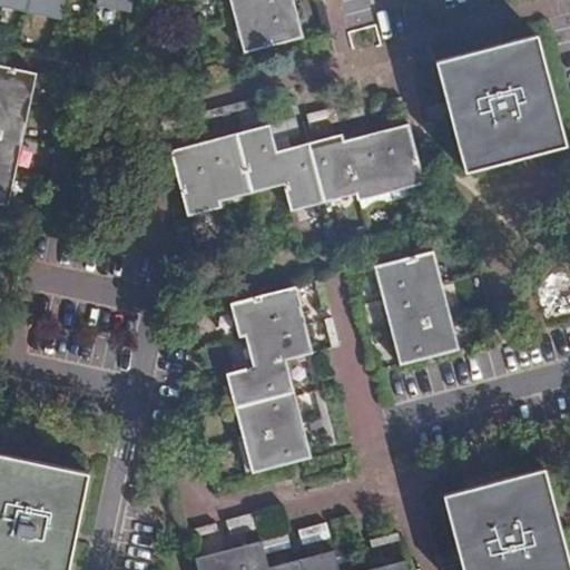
[(134,0),(6,0),(25,3),(60,11),(64,12),(66,0),(115,0),(134,5),(134,0)]
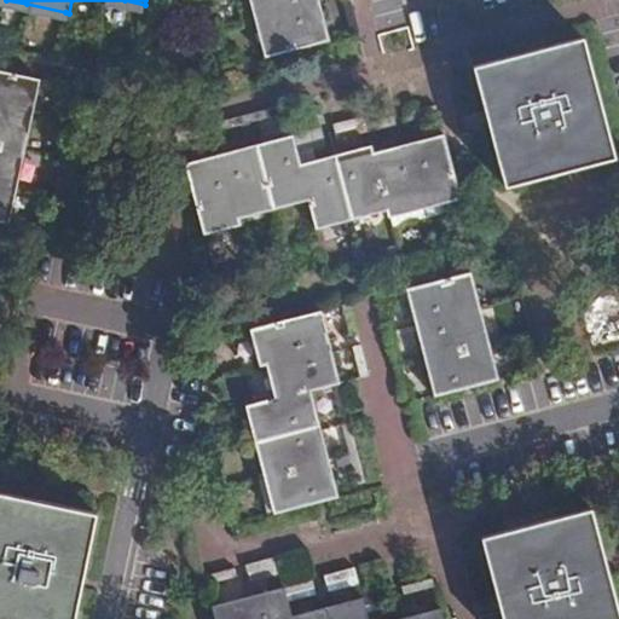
[(314,0),(253,0),(259,17),(268,57),(327,41),(316,3),(314,0)]
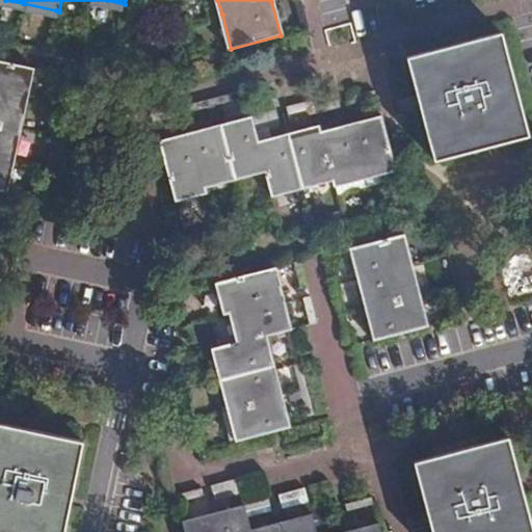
[(294,0),(301,26),(309,24),(300,0),(294,0)]
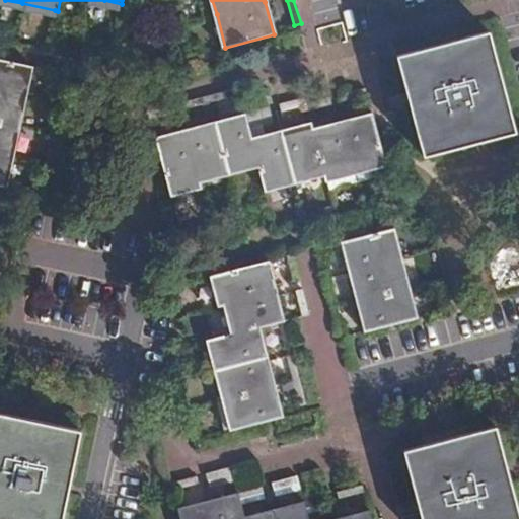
[(489,31),(398,56),(408,92),(411,105),(424,157),(515,133),(489,31)]
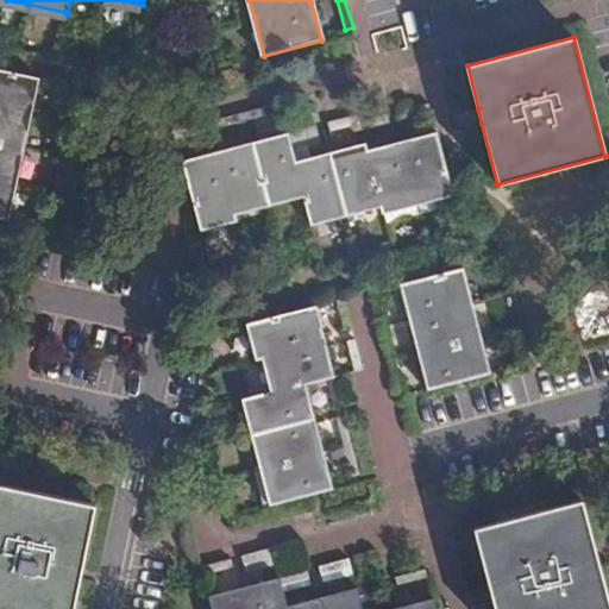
[(0,218),(6,219),(13,184),(22,145),(30,110),(36,79),(0,70),(0,218)]
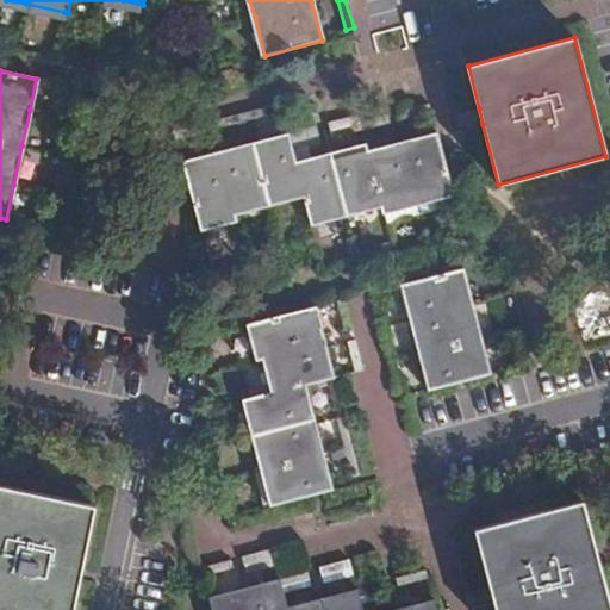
[(400,109),(403,117),(430,110),(433,109),(430,101),(400,109)]
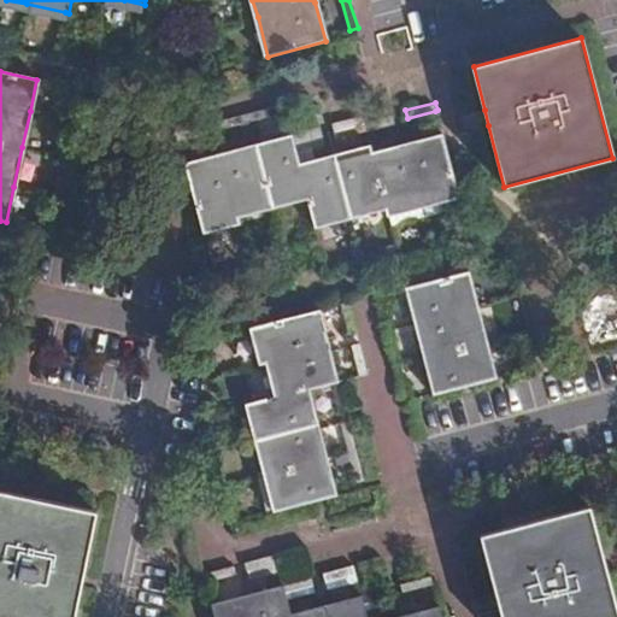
[(278,105),(217,121),(219,129),(240,124),(242,131),(251,130),(253,129),(251,121),(281,113),(278,105)]
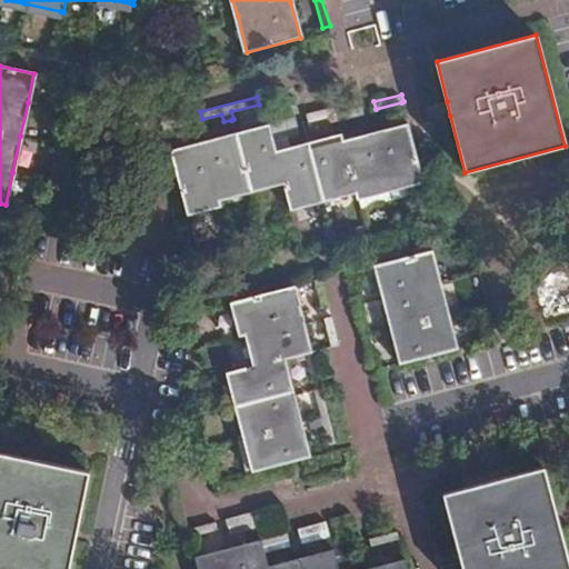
[(338,118),(363,111),(362,105),(337,111),(336,107),(321,110),(306,115),(309,126),(338,118)]
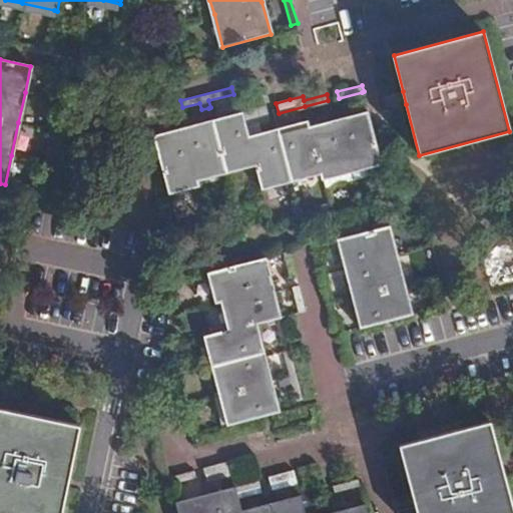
[(175,101),(146,109),(148,116),(177,108),(175,101)]
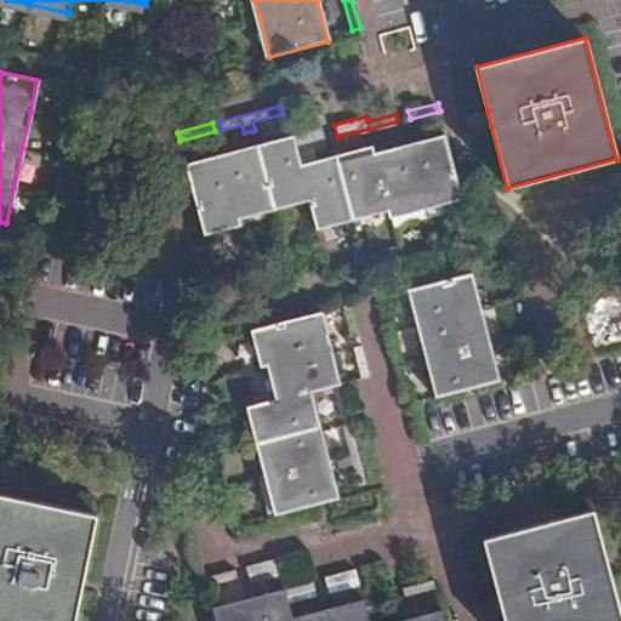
[(326,142),(322,127),(322,125),(292,134),(298,154),(313,151),(312,146),(326,142)]
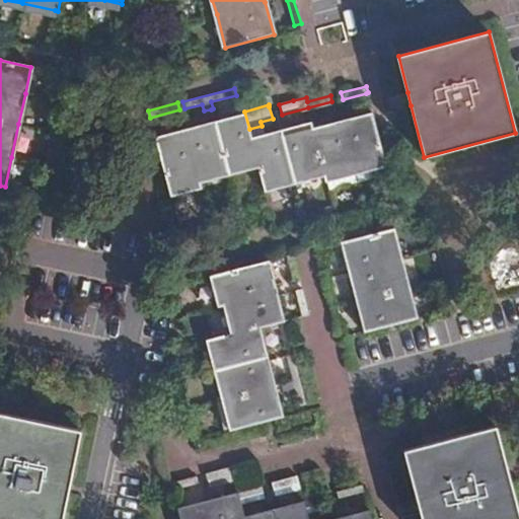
[(252,138),(249,129),(244,112),(213,120),(184,127),(154,135),(169,193),(201,183),(199,177),(227,170),(257,162),(264,187),(293,179),(324,170),(325,176),(354,169),(384,161),(371,113),(343,120),(313,128),(312,123),(252,138)]
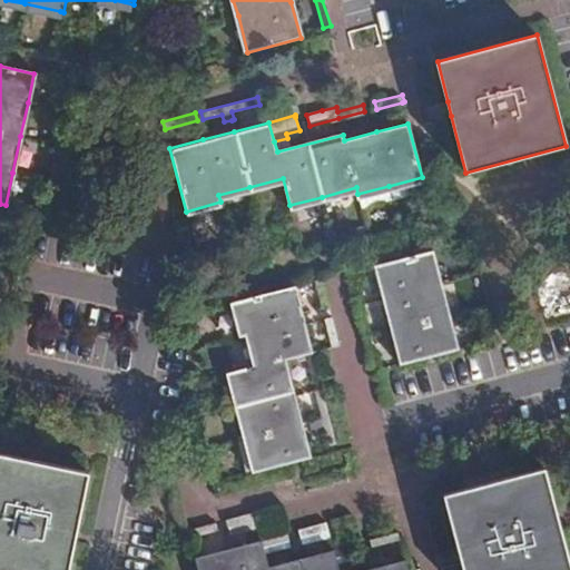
[(389,186),(392,199),(424,190),(422,177),(389,186)]
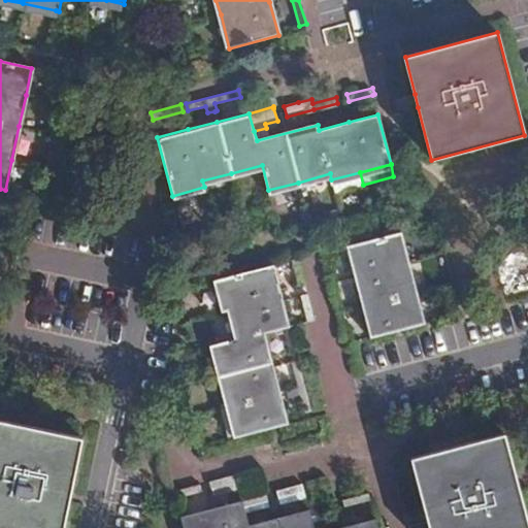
[(418,292),(410,262),(402,233),(348,248),(355,276),(363,306),(371,337),(426,323),(418,292)]
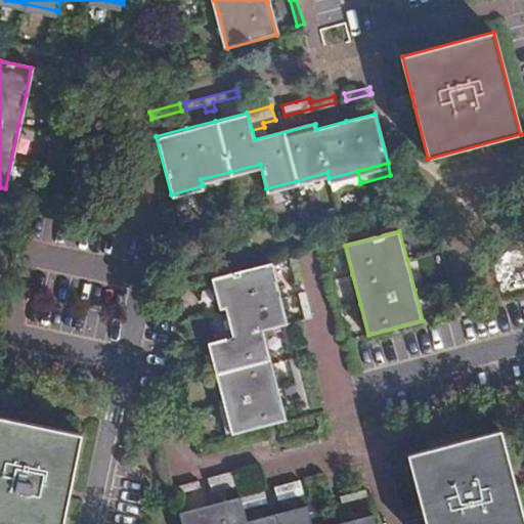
[(296,285),(303,282),(296,257),(290,259),(296,285)]
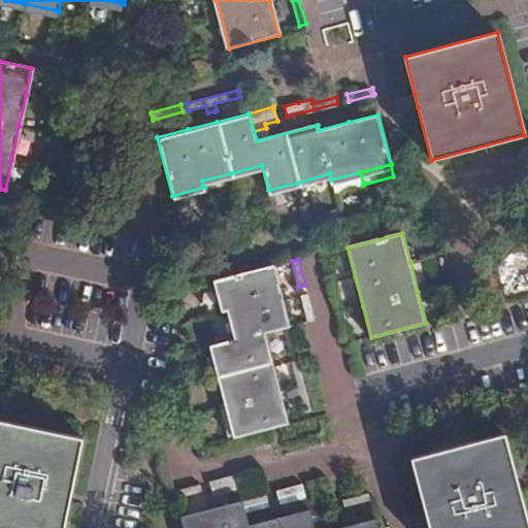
[(222,374),(230,405),(238,437),(287,424),(277,392),(270,363),(262,333),(283,328),(289,353),(296,351),(290,327),(290,326),(282,295),(273,266),(218,281),(226,310),(232,308),(239,338),(213,344),(222,374)]
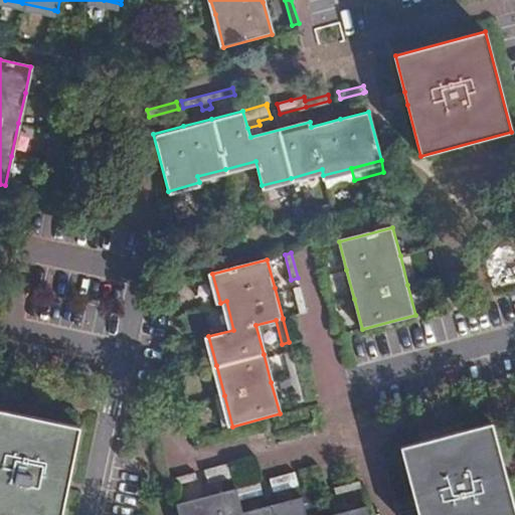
[(301,287),(294,288),(301,313),(308,311),(301,287)]
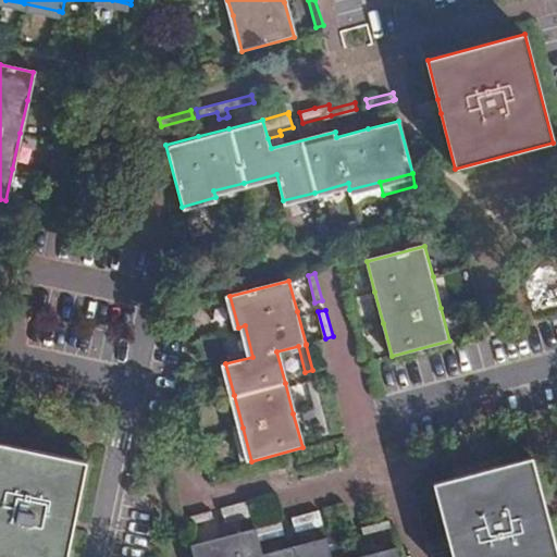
[(243,428),(232,431),(240,463),(251,461),(243,428)]
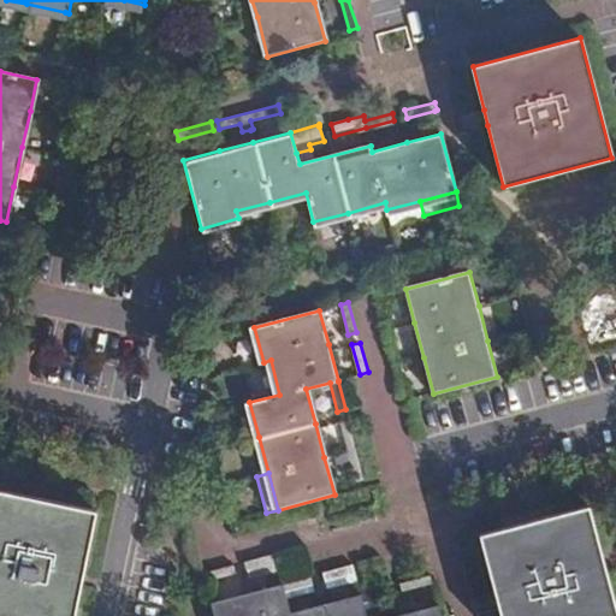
[(71,615),(94,509),(0,489),(0,615),(71,615)]
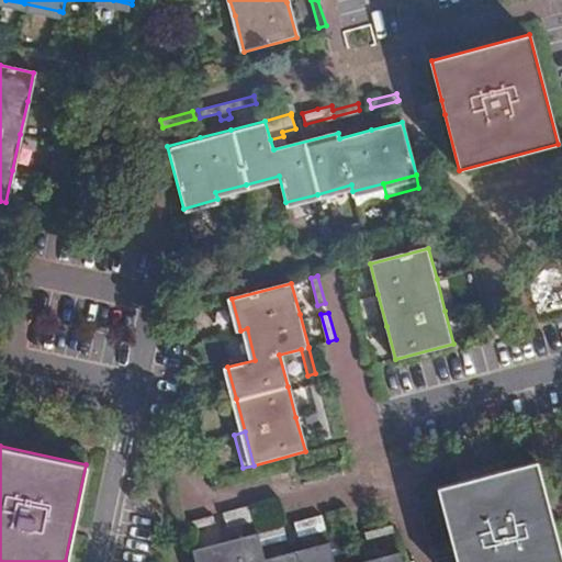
[(561,561),(536,462),(437,489),(451,540),(454,554),(456,561),(561,561)]
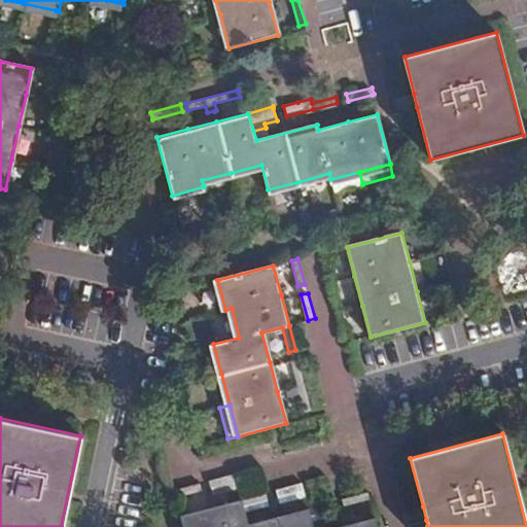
[(235,473),(209,481),(212,495),(238,488),(235,473)]
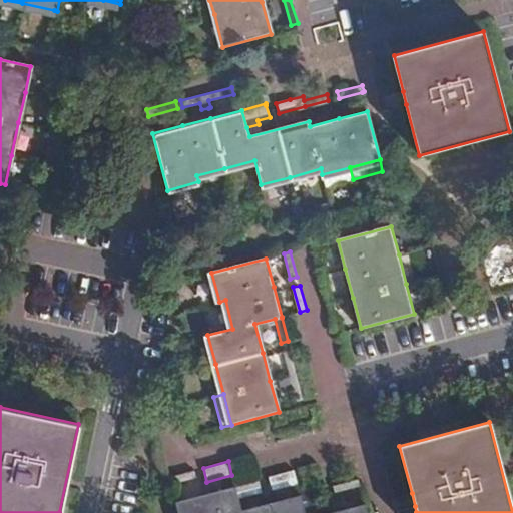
[(197,478),(195,470),(170,476),(172,484),(197,478)]
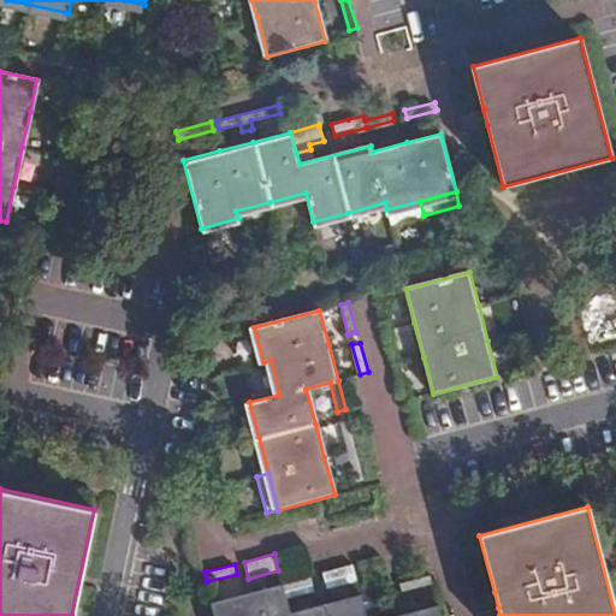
[(325,573),(329,588),(357,580),(354,566),(325,573)]
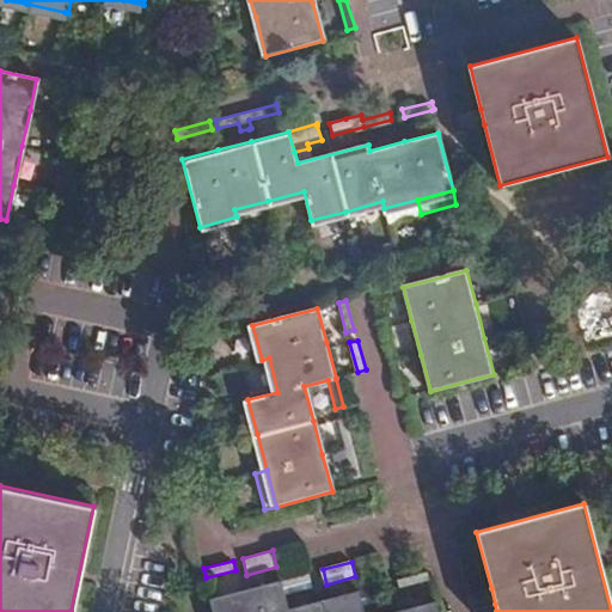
[(430,581),(428,571),(397,580),(399,588),(430,581)]
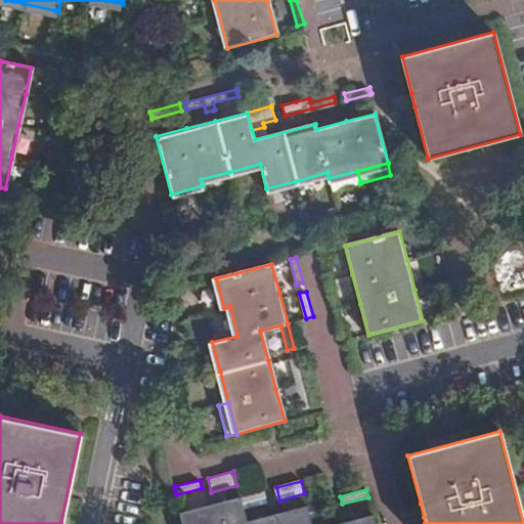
[(263,490),(239,497),(243,509),(266,503),(263,490)]
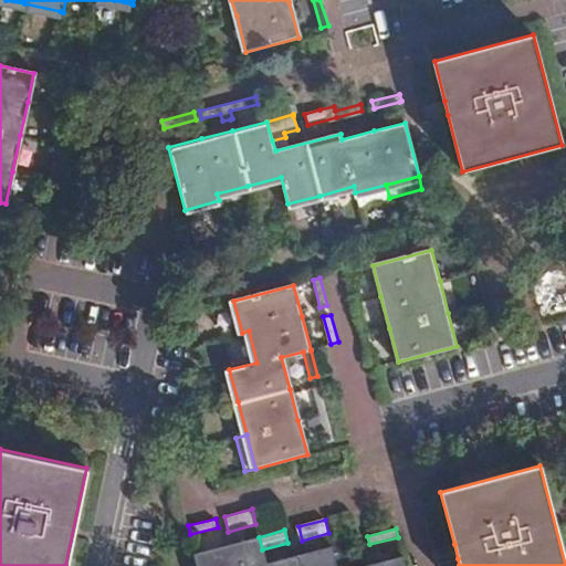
[(299,553),(265,562),(262,549),(259,537),(227,545),(197,553),(200,565),(405,565),(402,554),(368,563),(355,565),(337,565),(335,553),(333,544),(299,553)]
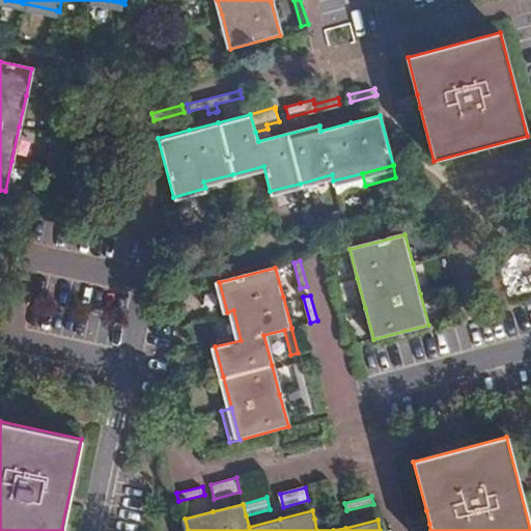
[(314,519),(336,512),(333,505),(312,510),(314,519)]
